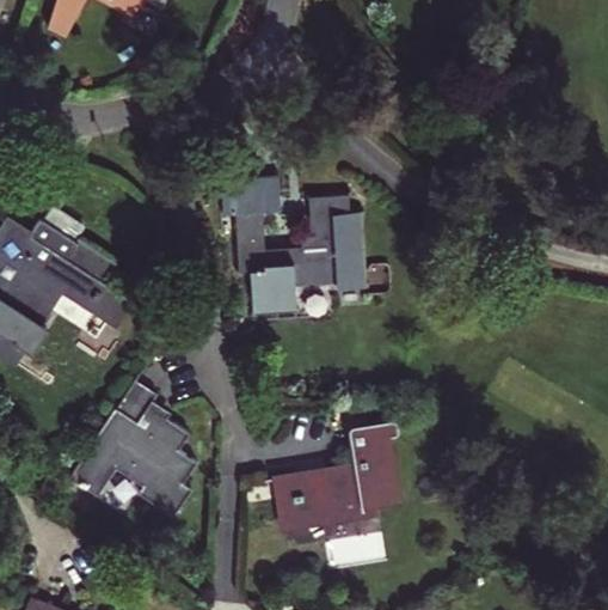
[(105,0),(130,13),(139,0),(159,0),(161,1),(161,0),(53,0),(44,25),(63,36),(81,0),(105,0)]
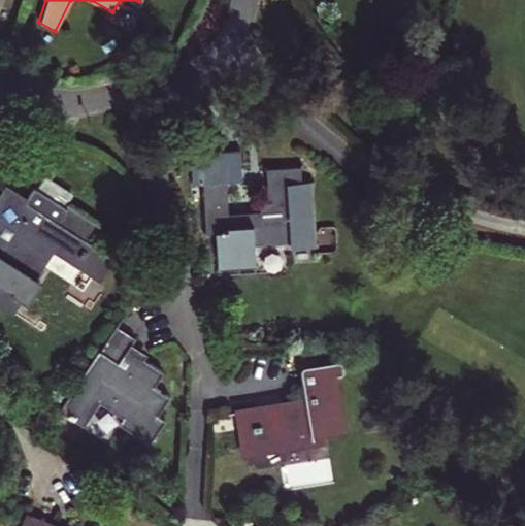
[(318,247),(312,183),(301,184),(300,167),(266,170),(269,201),(261,201),(262,210),(230,214),(228,183),(242,182),(240,152),(191,156),(194,185),(202,185),(206,233),(217,233),(220,269),(256,266),(255,245),(289,242),(289,249),(318,247)]
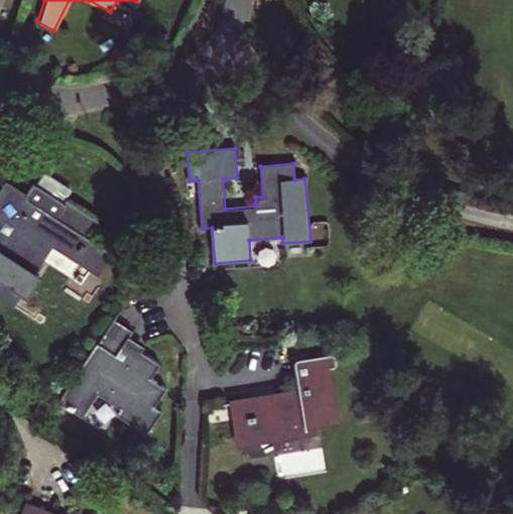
[(0,216),(9,222),(27,196),(4,181),(0,187),(0,216)]
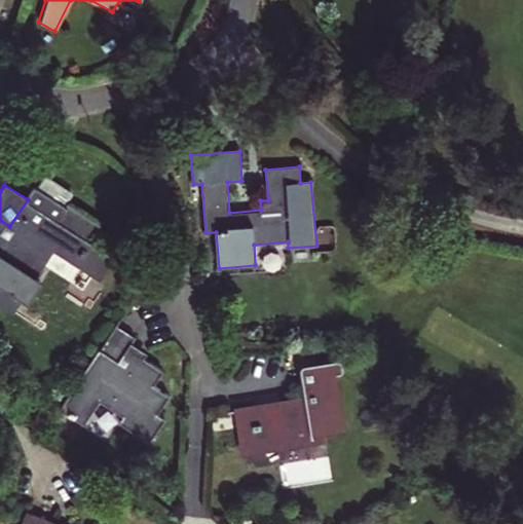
[(0,253),(0,306),(12,315),(52,253),(96,279),(110,257),(89,245),(101,227),(66,206),(64,209),(34,189),(9,226),(0,220),(0,253)]
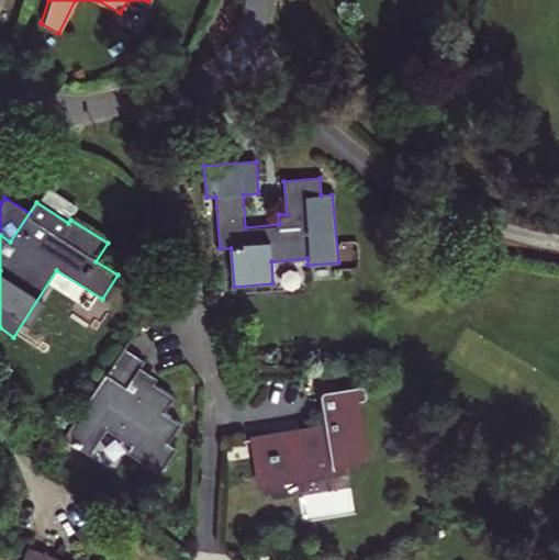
[(122,349),(65,438),(89,454),(107,425),(134,443),(129,450),(161,471),(176,449),(167,444),(179,424),(163,412),(172,396),(145,379),(142,384),(132,378),(142,361),(122,349)]
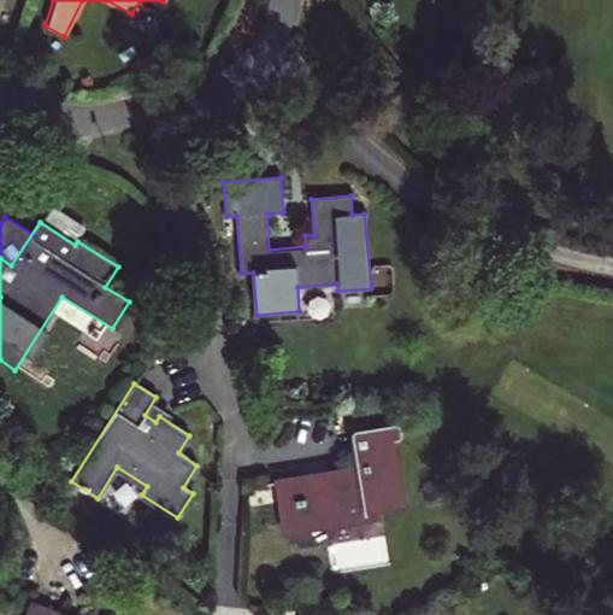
[(358,467),(275,480),(283,536),(381,520),(379,509),(405,505),(394,438),(399,435),(396,425),(353,433),(358,467)]
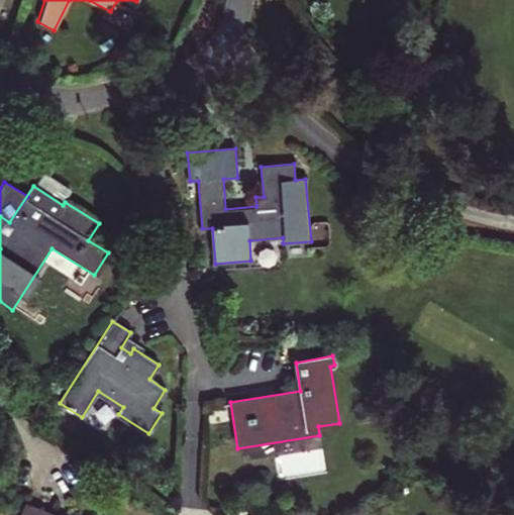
[(48,514),(26,506),(22,514),(48,514)]
